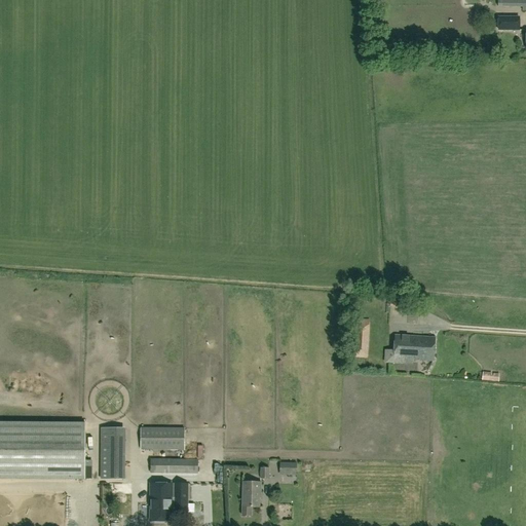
[(525,0),(497,0),(497,7),(522,7),(522,11),(525,10),(525,0)]
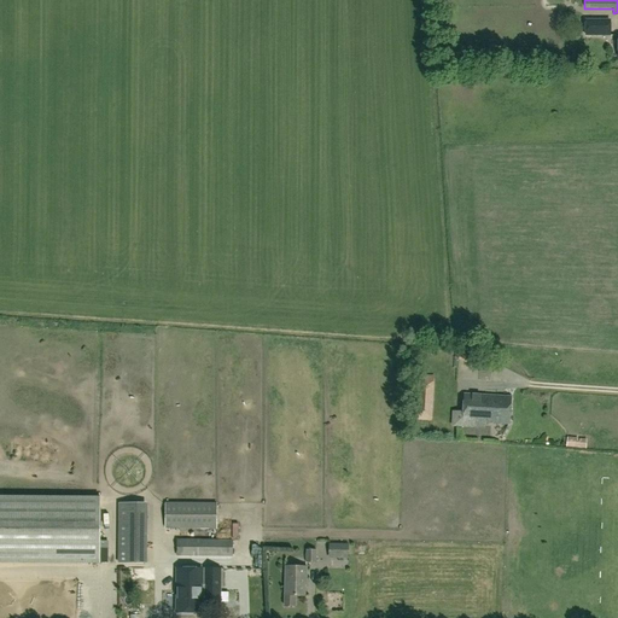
[(586,36),(610,36),(610,22),(610,19),(587,19),(586,22),(586,36)]
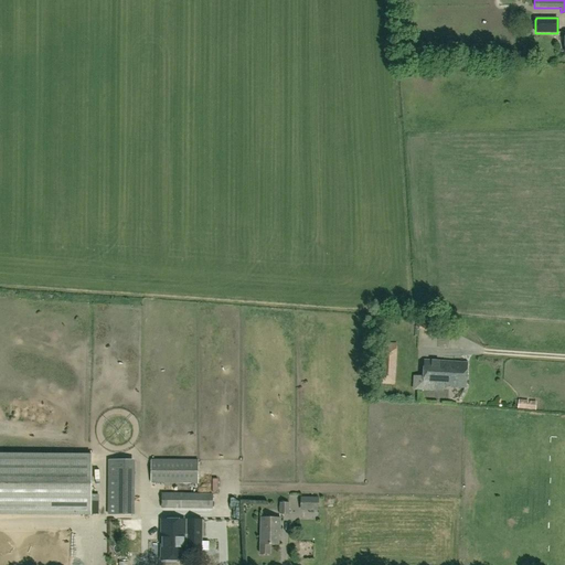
[(381,354),(380,376),(380,384),(394,385),(396,355),(381,354)]
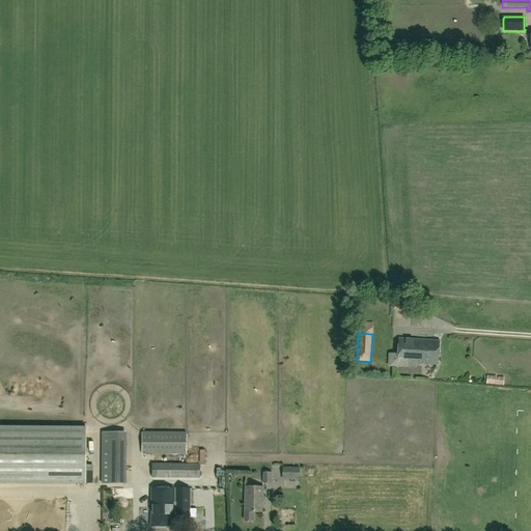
[(398,340),(398,354),(389,354),(388,366),(417,368),(417,364),(439,365),(440,341),(398,340)]
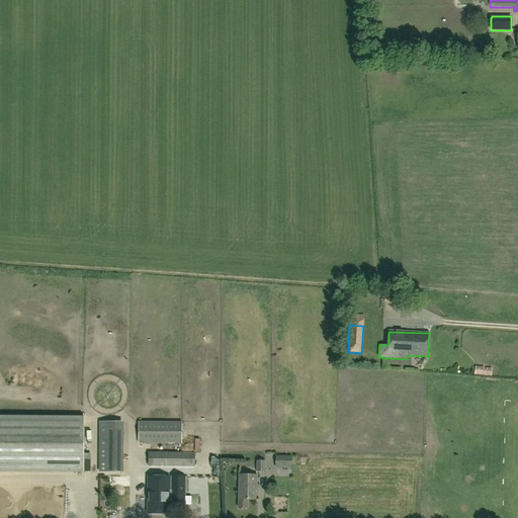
[(475,375),(491,376),(492,368),(486,368),(486,369),(484,369),(485,367),(476,366),(475,375)]
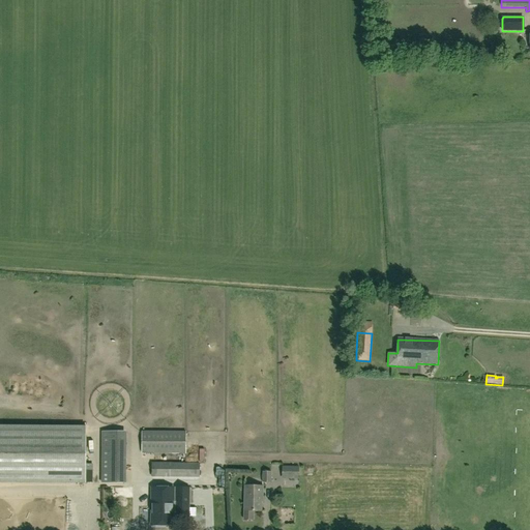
[(86,428),(62,428),(0,427),(0,483),(85,484),(86,428)]
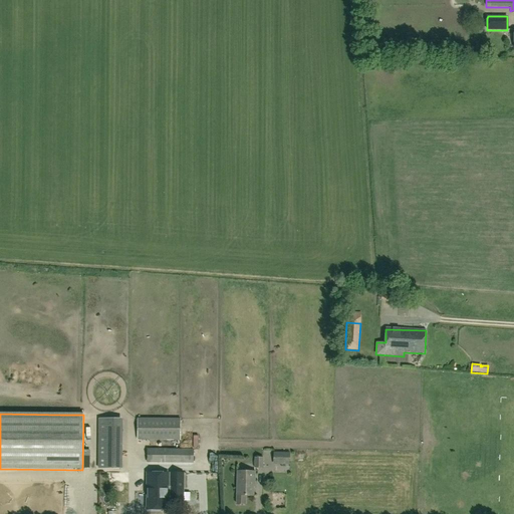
[(122,469),(122,419),(98,418),(98,469),(122,469)]
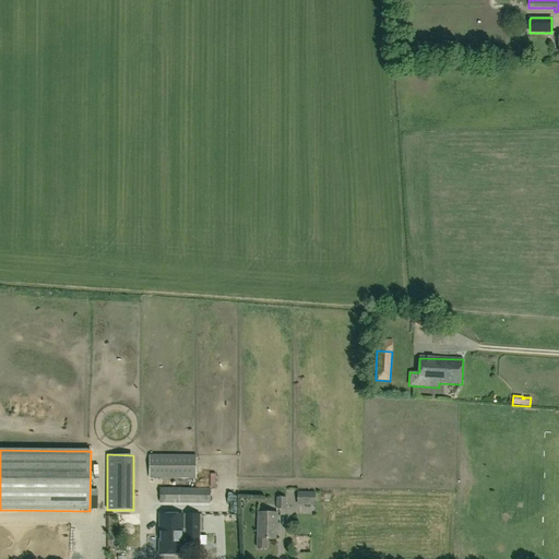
[(197,455),(150,455),(149,479),(197,479),(197,455)]
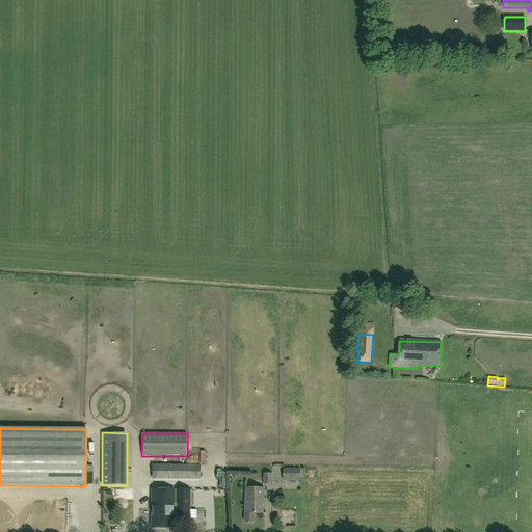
[(153,466),(153,478),(200,479),(201,467),(153,466)]
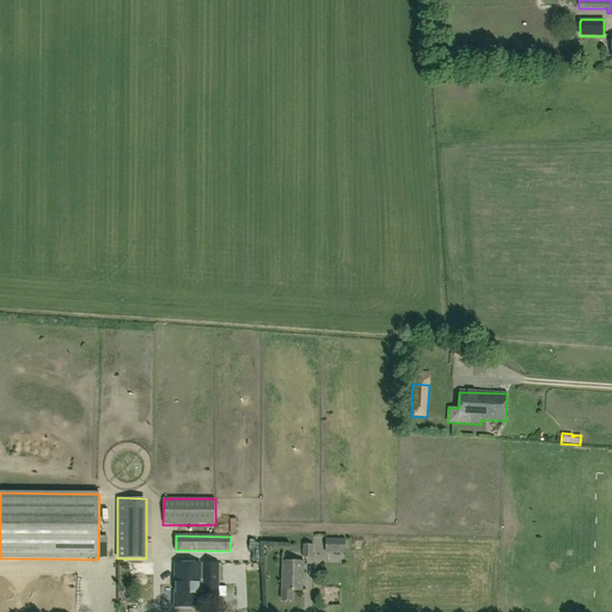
[(346,552),(346,540),(326,540),(326,552),(346,552)]
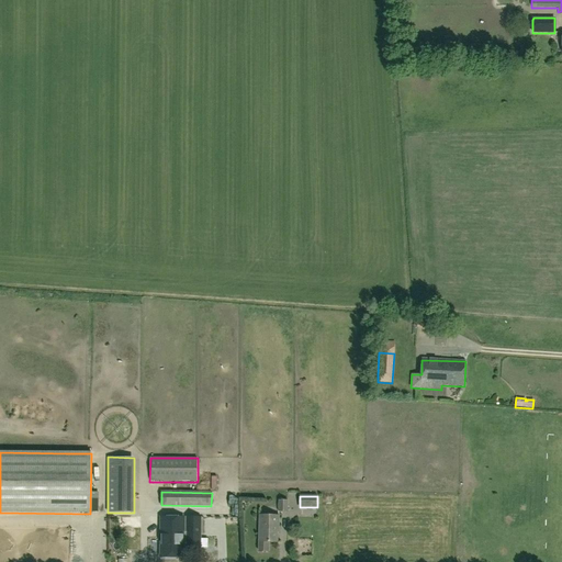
[(279,502),(279,513),(288,513),(288,502),(279,502)]
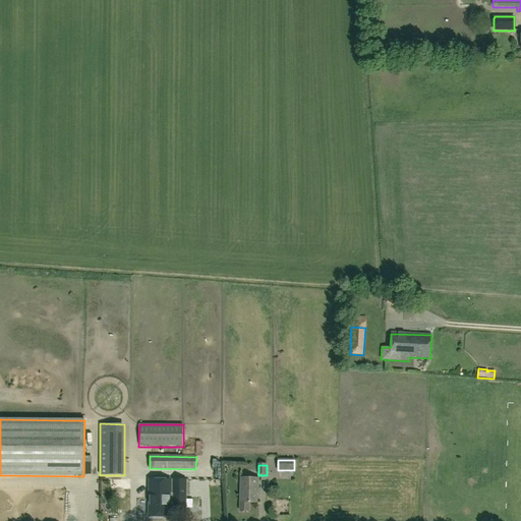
[(220,475),(220,468),(206,468),(206,476),(220,475)]
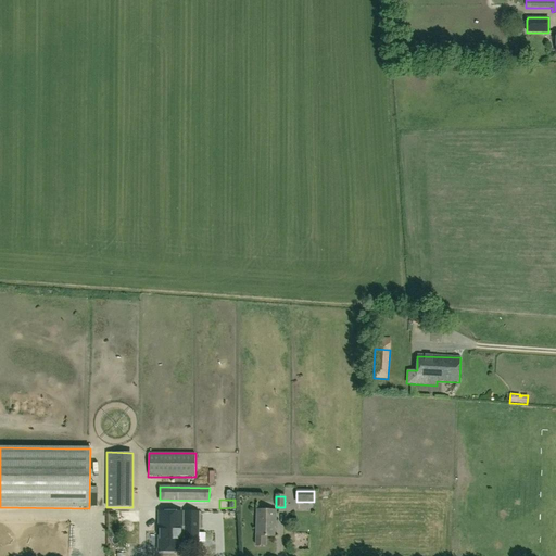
[(276,512),(257,510),(255,546),(265,546),(265,538),(274,538),(274,522),(275,523),(276,512)]
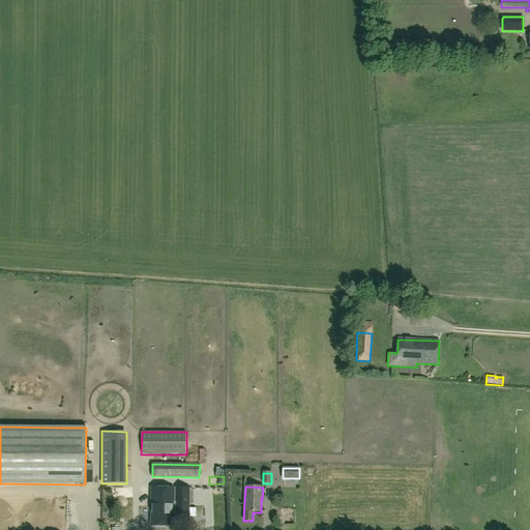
[(173,509),(173,489),(152,489),(152,526),(173,526),(173,517),(176,517),(176,518),(186,518),(186,489),(176,489),(176,509),(173,509)]
